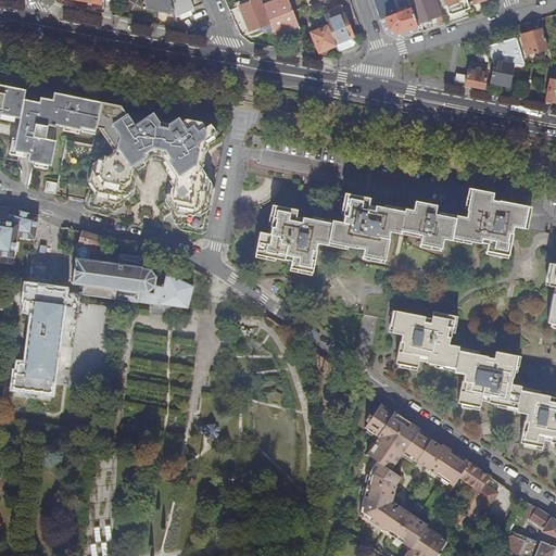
[(105,0),(103,13),(112,15),(115,1),(108,0),(105,0)]
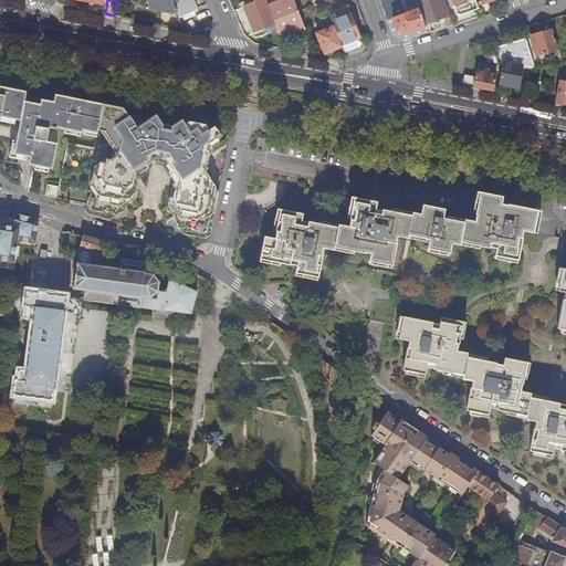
[(173,12),(177,10),(174,0),(147,0),(150,9),(173,12)]
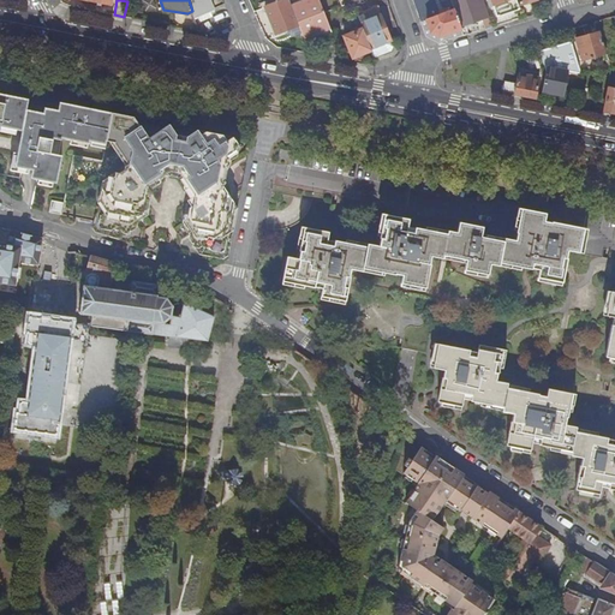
[(189,0),(192,11),(195,19),(198,17),(201,22),(212,17),(209,13),(215,11),(209,0),(189,0)]
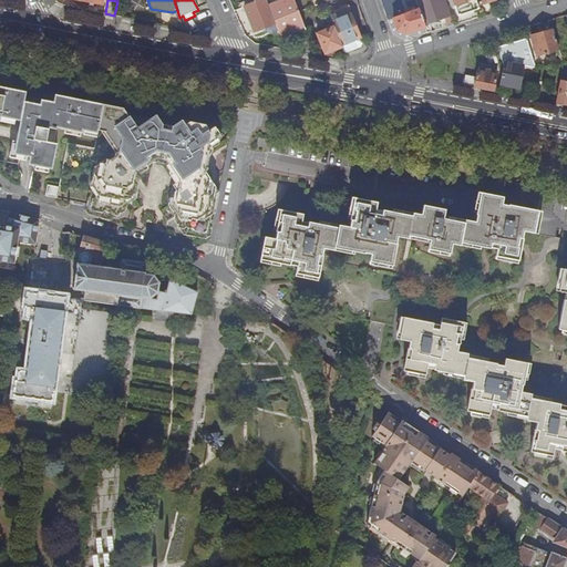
[(255,31),(276,23),(268,6),(266,0),(260,0),(245,7),(255,31)]
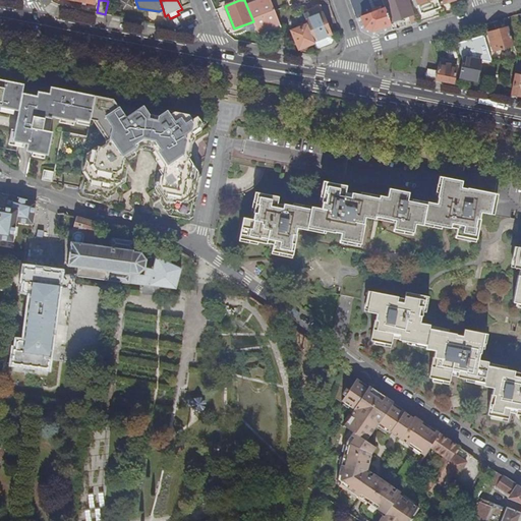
[(270,0),(257,0),(246,5),(253,21),(257,33),(268,29),(269,32),(281,27),(275,11),(270,0)]
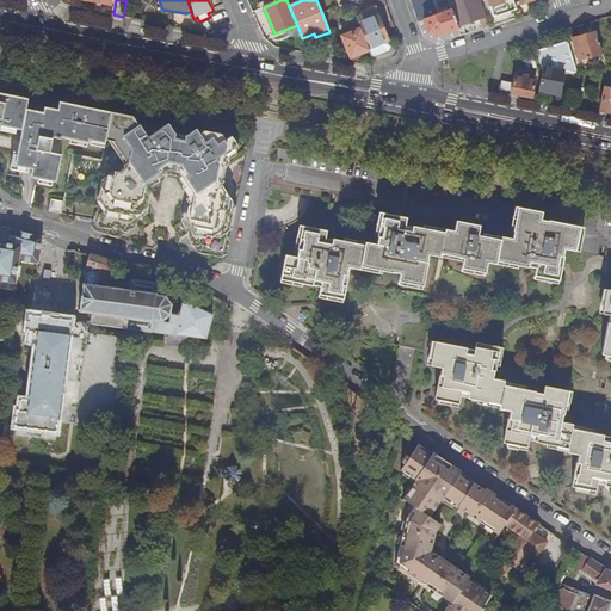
[(452,12),(451,8),(444,11),(443,10),(436,12),(431,0),(426,0),(412,5),(425,39),(432,44),(461,36),(452,12)]
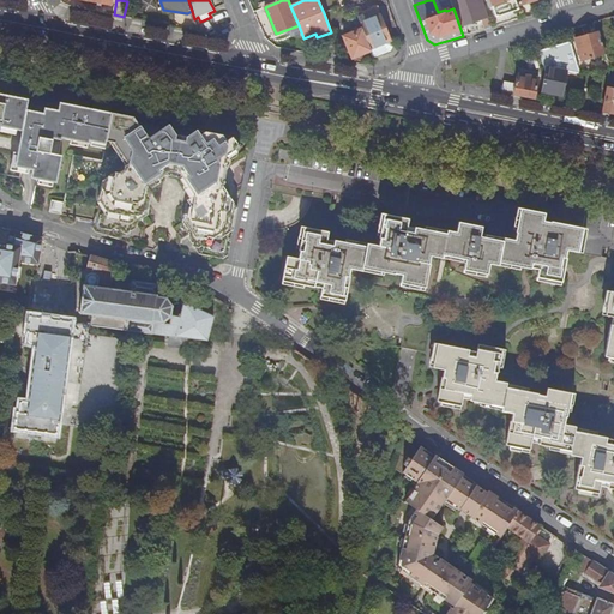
[(482,0),(450,0),(453,8),(455,12),(457,11),(463,26),(482,20),(486,29),(492,28),(482,0)]
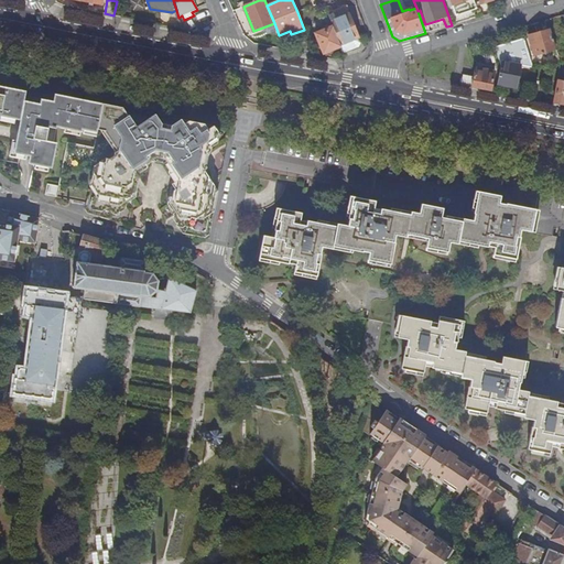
[(451,0),(452,1),(453,6),(456,15),(477,8),(474,0),(451,0)]
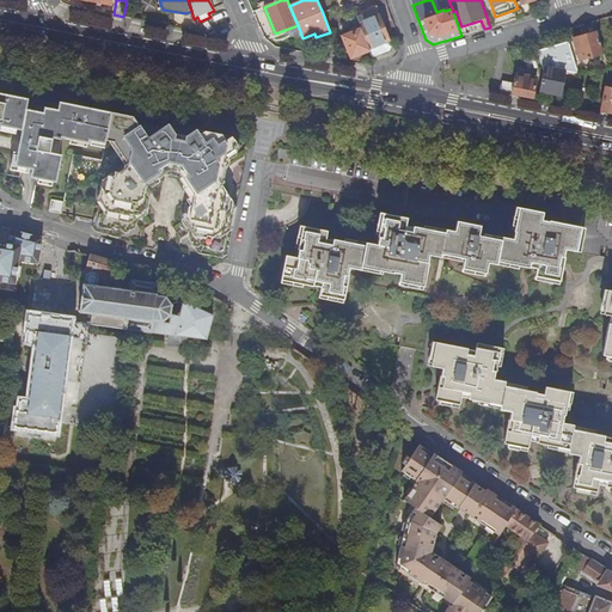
[(369,51),(373,59),(390,53),(391,48),(375,7),(355,16),(361,29),(369,51)]
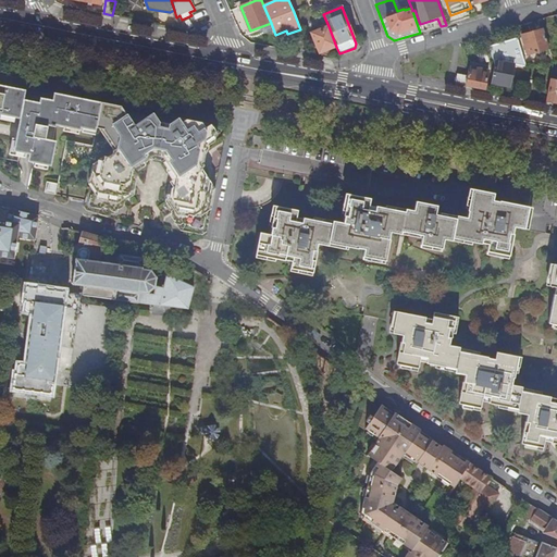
[(319,53),(336,47),(329,26),(311,33),(319,53)]
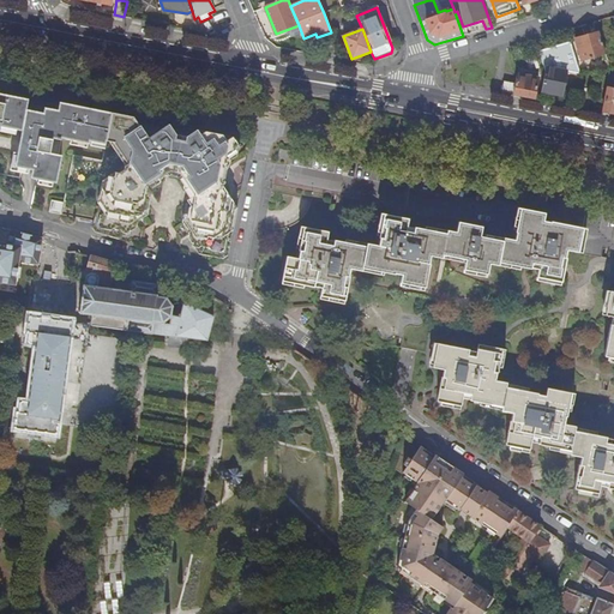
[(582,60),(606,53),(600,31),(576,38),(582,60)]
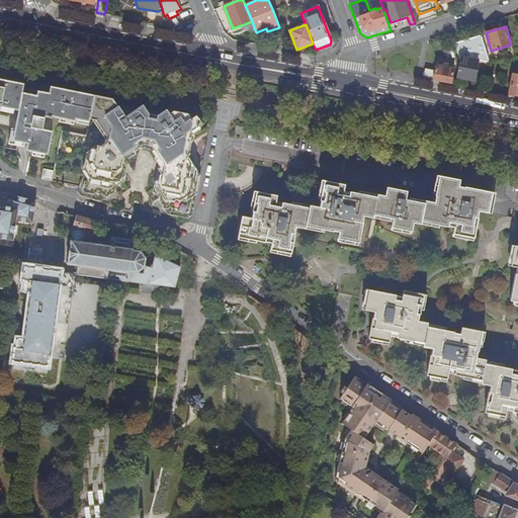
[(488,62),(489,60),(482,34),(454,42),(460,60),(456,76),(475,80),(479,60),(488,62)]
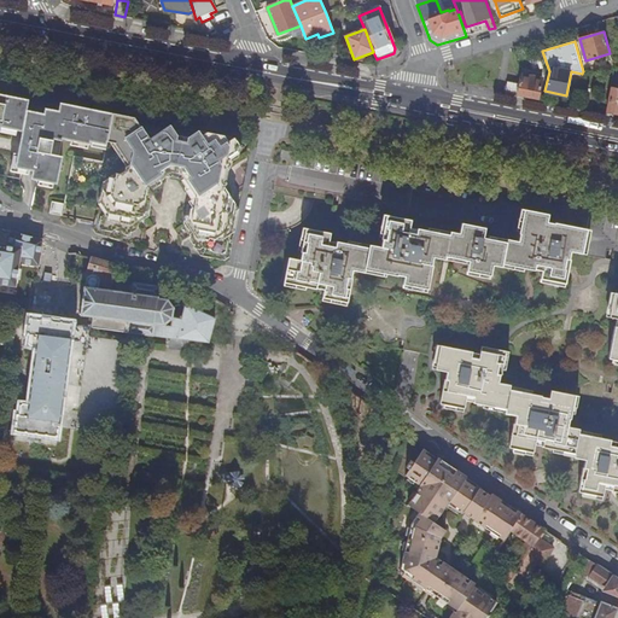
[(612,54),(584,62),(587,69),(614,63),(612,54)]
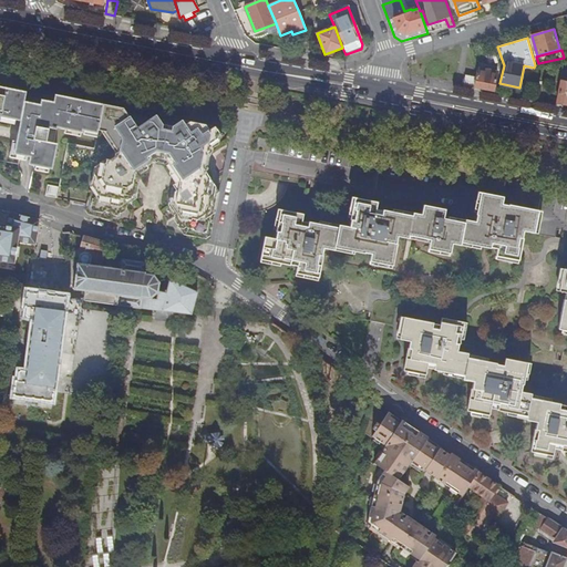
[(477,68),(476,76),(474,86),(494,90),(497,72),(477,68)]
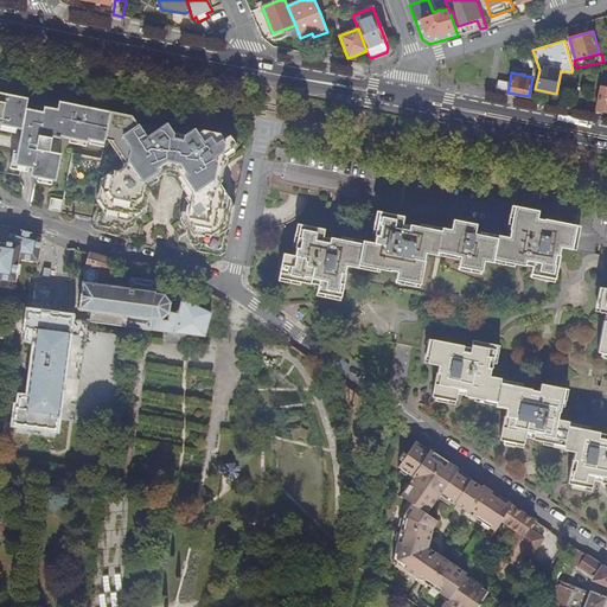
[(497,90),(508,93),(510,82),(499,80),(497,90)]
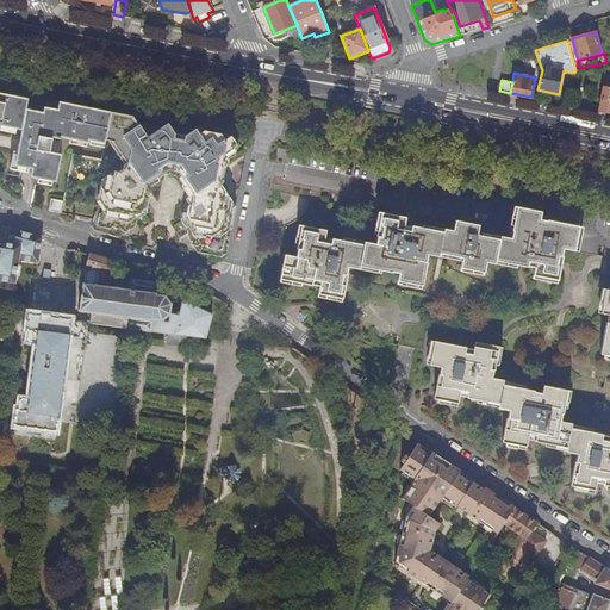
[(609,88),(604,87),(599,110),(609,112),(609,88)]
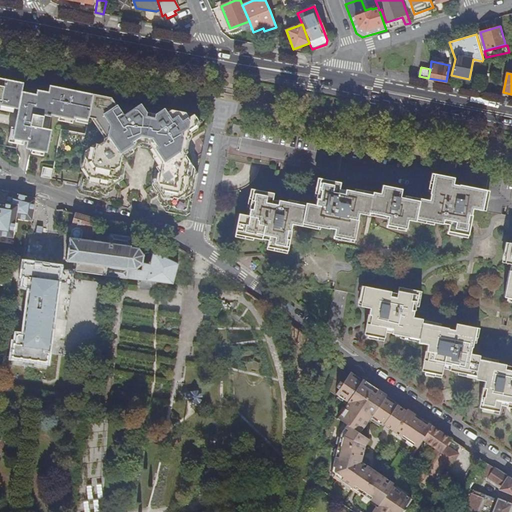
[(52,115),(87,123),(88,117),(93,94),(55,87),(50,86),(49,92),(37,89),(36,94),(23,91),(24,82),(0,77),(0,109),(1,110),(1,106),(19,109),(13,139),(27,142),(25,148),(30,149),(47,153),(52,130),(51,129),(49,129),(52,115)]
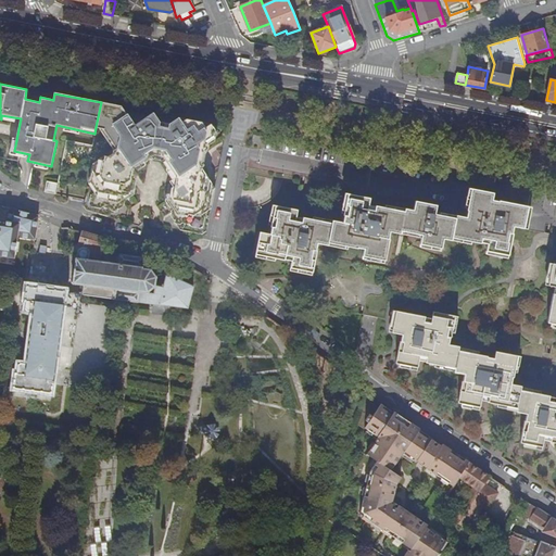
[(60,174),(58,184),(55,194),(77,199),(85,201),(84,206),(86,211),(95,213),(100,209),(111,211),(116,219),(117,220),(119,218),(121,217),(124,218),(127,216),(129,210),(140,202),(156,205),(163,217),(162,223),(164,226),(169,227),(171,228),(182,231),(185,230),(186,231),(193,232),(203,226),(204,217),(203,217),(210,212),(211,209),(209,204),(210,197),(207,192),(214,188),(206,177),(203,176),(200,172),(201,168),(198,163),(200,152),(200,151),(204,148),(205,144),(204,142),(216,134),(211,124),(205,127),(201,122),(186,118),(180,123),(178,118),(169,124),(168,128),(158,126),(159,122),(152,114),(134,126),(121,106),(113,104),(101,102),(96,127),(95,134),(95,136),(92,146),(66,140),(64,153),(60,174)]
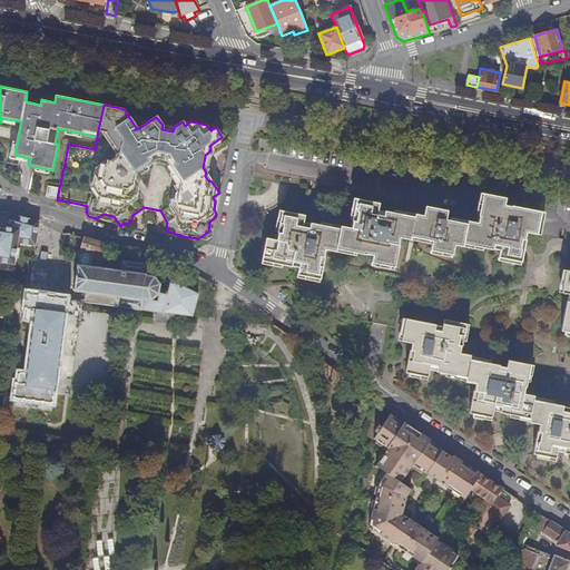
[(46,197),(57,199),(59,188),(48,186),(46,197)]
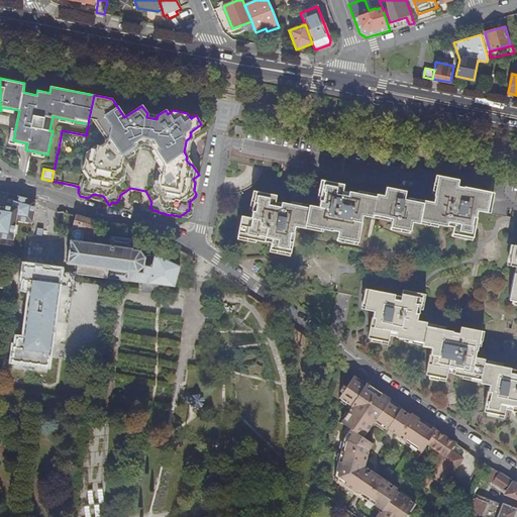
[(471,236),(473,237),(476,217),(478,211),(478,209),(487,211),(491,193),(464,187),(464,188),(457,187),(459,180),(439,176),(435,196),(436,196),(434,202),(424,200),(424,203),(404,199),(406,191),(387,187),(385,195),(378,194),(377,197),(349,191),(349,192),(343,191),(344,184),(343,184),(324,180),(320,200),(321,200),(319,206),(310,205),(309,207),(283,202),(282,203),(276,201),(277,195),(257,190),(254,202),(253,209),(252,211),(253,211),(252,218),(242,216),(238,235),(266,241),(266,240),(272,241),(271,247),(291,252),(293,243),(295,232),(294,232),(296,225),(305,227),(306,224),(332,230),(333,229),(339,231),(337,237),(357,241),(363,221),(362,221),(363,215),(372,217),(373,214),(393,218),(391,226),(410,230),(412,222),(420,223),(420,220),(439,224),(441,225),(443,225),(447,226),(447,225),(453,226),(452,233),(471,236)]
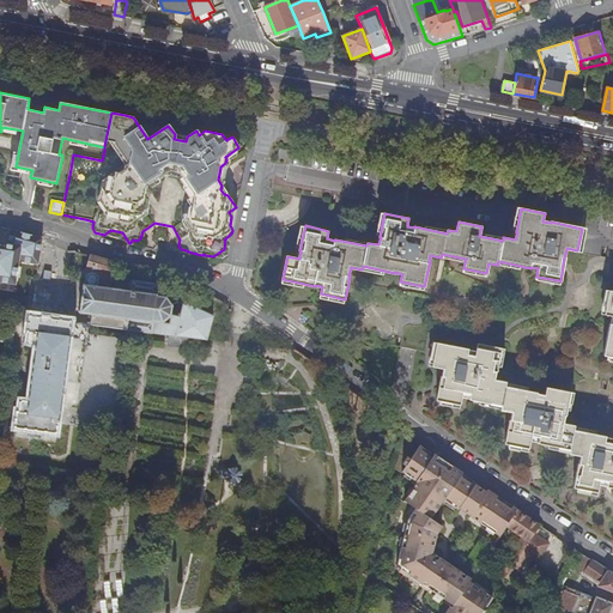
[(582,229),(577,250),(566,248),(566,250),(578,253),(582,229)]
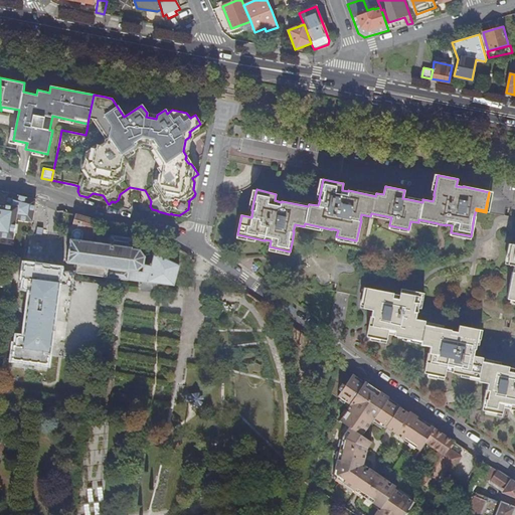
[(6,201),(33,212),(35,201),(9,193),(6,201)]
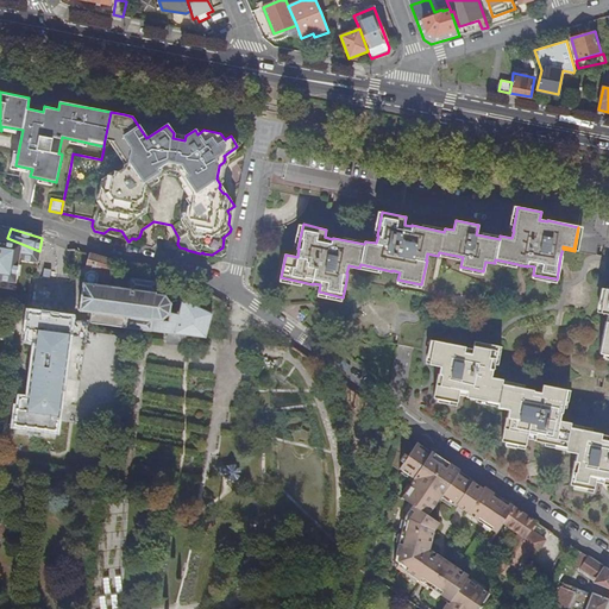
[(104,233),(127,240),(121,231),(110,228),(104,233)]
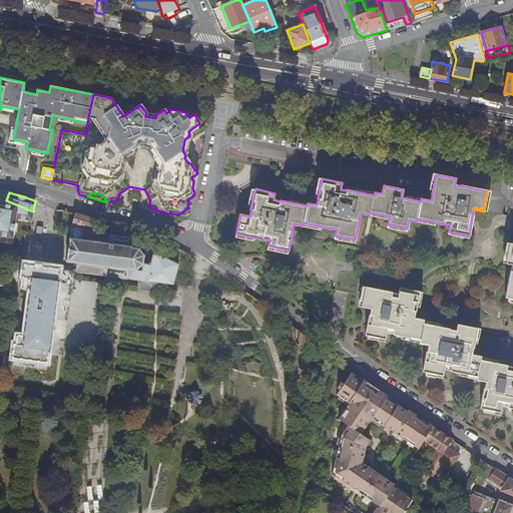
[(0,235),(12,237),(15,218),(32,220),(33,211),(6,200),(5,203),(0,202),(0,235)]
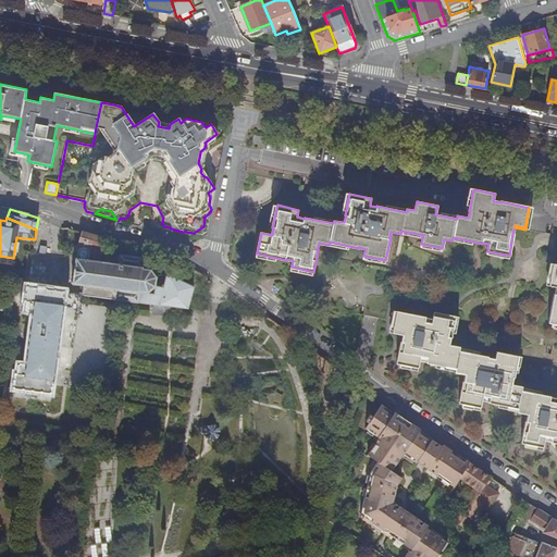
[(156,291),(159,287),(157,286),(158,280),(158,279),(158,277),(152,272),(153,271),(151,270),(150,271),(144,269),(146,258),(139,258),(127,257),(127,256),(122,256),(120,265),(111,264),(111,262),(109,262),(109,263),(101,262),(104,240),(104,239),(84,233),(81,244),(85,245),(78,258),(76,258),(76,261),(75,260),(75,263),(75,264),(73,282),(72,283),(72,285),(77,286),(76,295),(84,296),(85,295),(87,295),(88,296),(114,300),(115,300),(115,301),(116,301),(121,301),(122,301),(134,302),(133,304),(139,304),(140,293),(147,294),(148,295),(150,294),(150,293),(156,289),(156,291)]
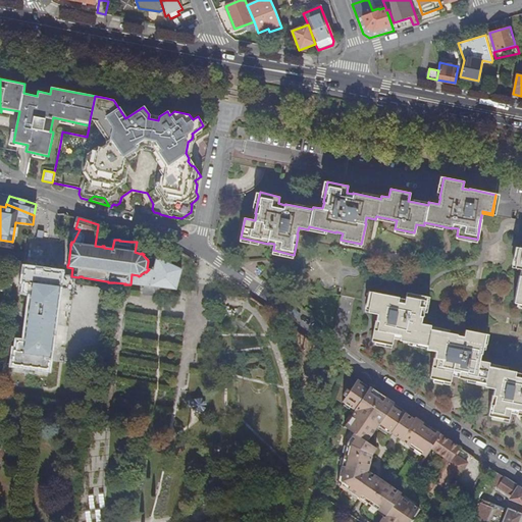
[(132,274),(131,284),(177,290),(183,270),(157,258),(155,268),(154,268),(152,268),(151,270),(149,269),(146,272),(146,271),(141,274),(141,275),(139,276),(138,275),(132,274)]
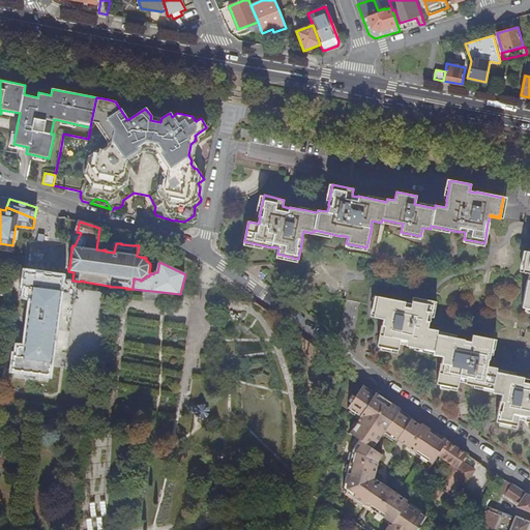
[(62,278),(27,272),(26,272),(24,289),(26,289),(24,301),(26,302),(21,343),(19,344),(17,356),(15,355),(12,371),(50,376),(58,320),(62,278)]
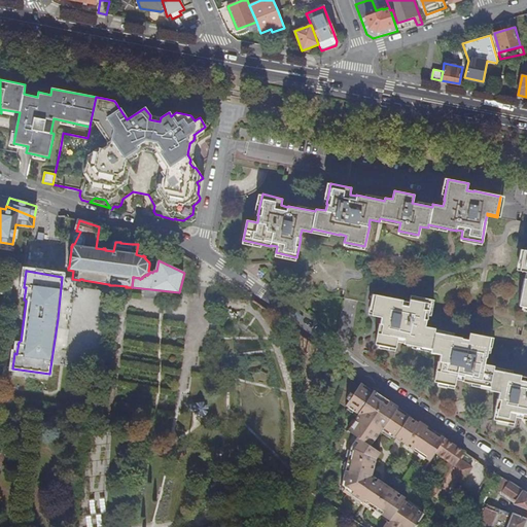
[(520,376),(493,371),(493,366),(484,364),(485,358),(486,358),(490,338),(468,334),(467,341),(461,339),(433,332),(434,328),(425,326),(426,320),(427,320),(431,300),(411,295),(409,303),(402,302),(402,301),(376,295),(372,316),(381,318),(380,324),(379,324),(376,340),(375,345),(395,349),(397,342),(403,343),(403,344),(430,349),(429,353),(440,355),(438,362),(437,361),(433,382),(454,386),(456,380),(462,381),(462,382),(489,387),(489,390),(489,391),(498,393),(498,395),(497,399),(496,399),(492,420),(513,424),(514,418),(521,419),(526,420),(526,374),(526,378),(520,377),(520,376)]
